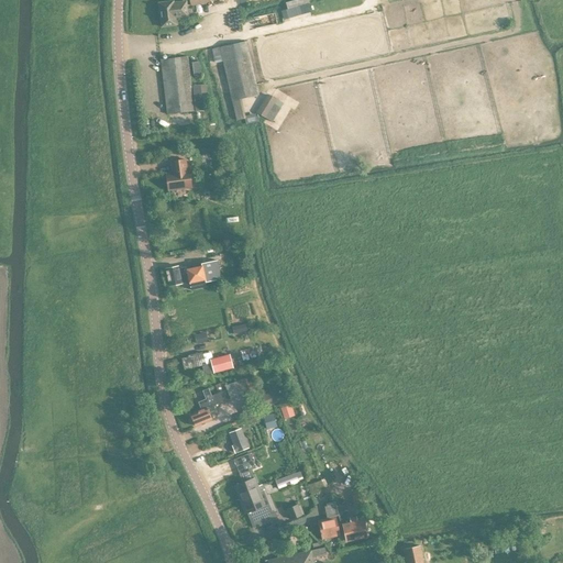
[(184,0),(157,2),(159,28),(176,25),(176,18),(187,17),(185,0),(184,0)]
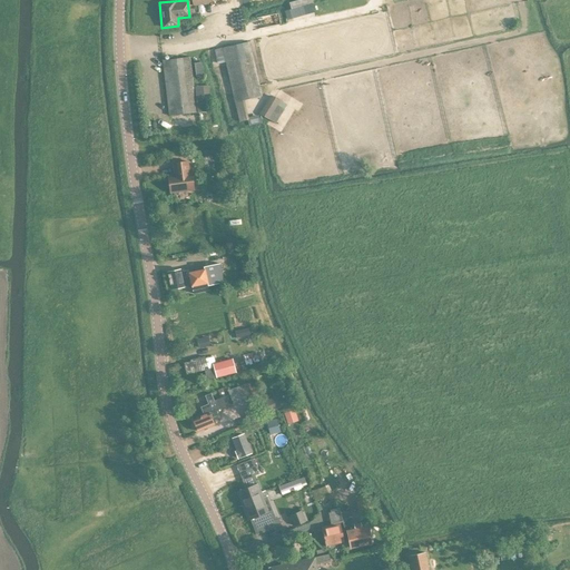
[(248,120),(243,99),(261,96),(248,43),(215,49),(217,64),(225,62),(238,123),(248,120)]
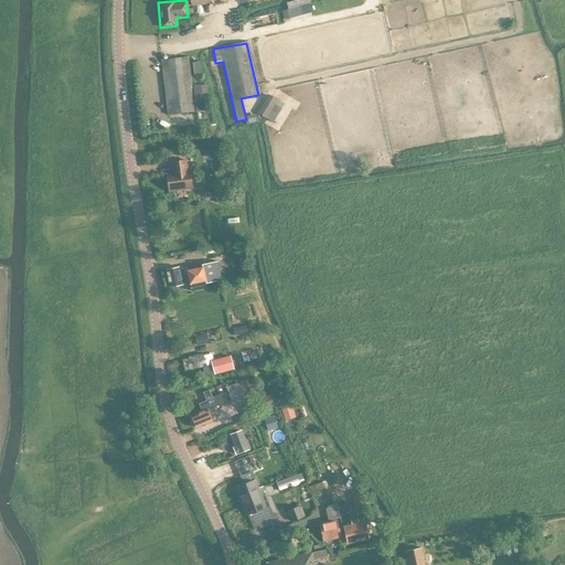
[(188,57),(187,57),(160,61),(167,115),(194,110),(188,57)]
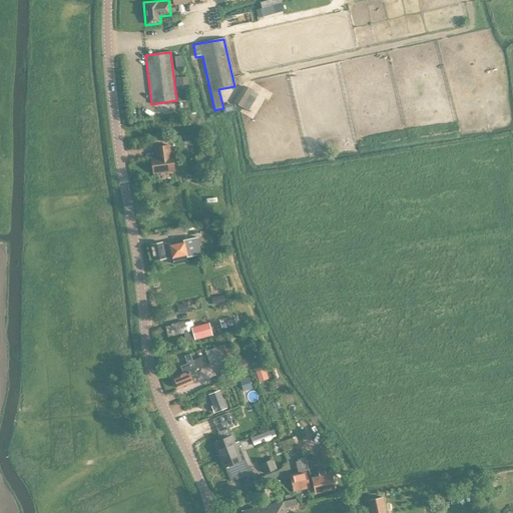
[(182,77),(174,78),(177,101),(184,100),(183,84),(187,84),(186,76),(182,77)]
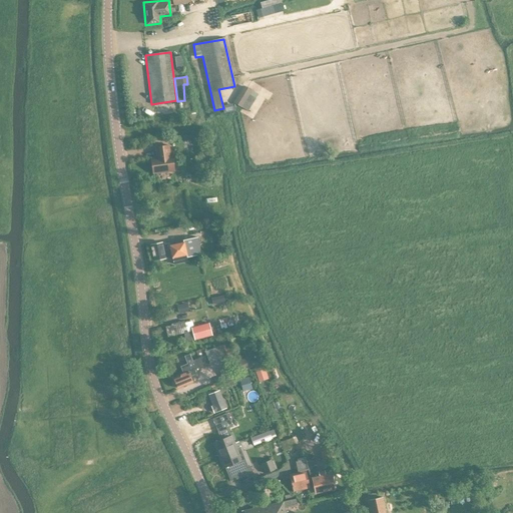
[(244,87),(234,103),(245,110),(255,94),(244,87)]
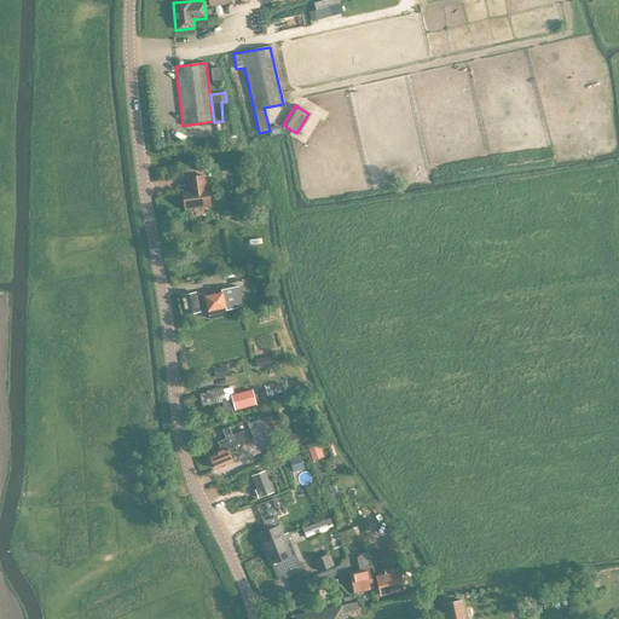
[(189,190),(181,191),(184,209),(209,206),(207,187),(204,189),(203,175),(187,178),(189,190)]
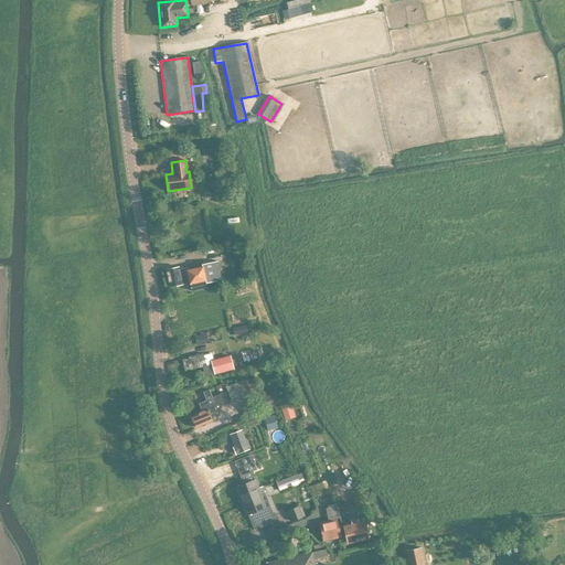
[(179,267),(166,269),(169,287),(182,285),(189,284),(191,291),(206,288),(205,283),(221,280),(221,279),(217,262),(202,265),(202,267),(187,270),(185,268),(179,269),(179,267)]
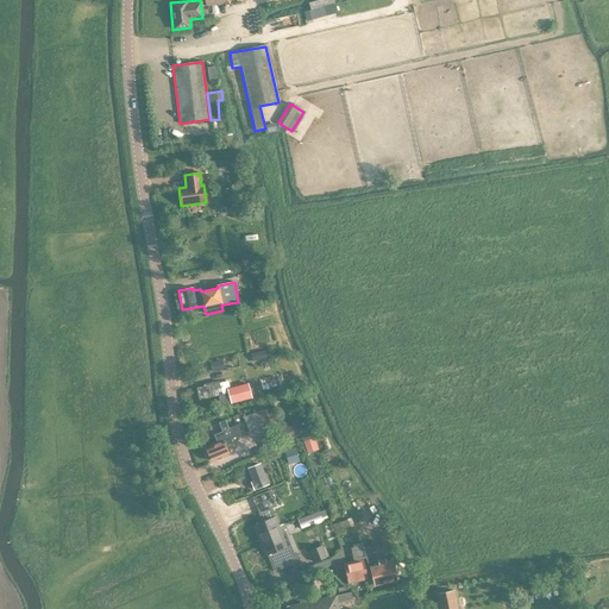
[(250,352),(252,360),(267,357),(264,349),(250,352)]
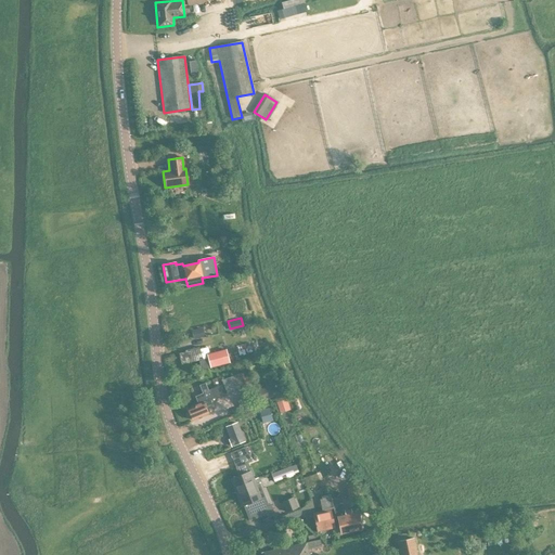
[(193,339),(205,336),(203,327),(191,331),(193,339)]
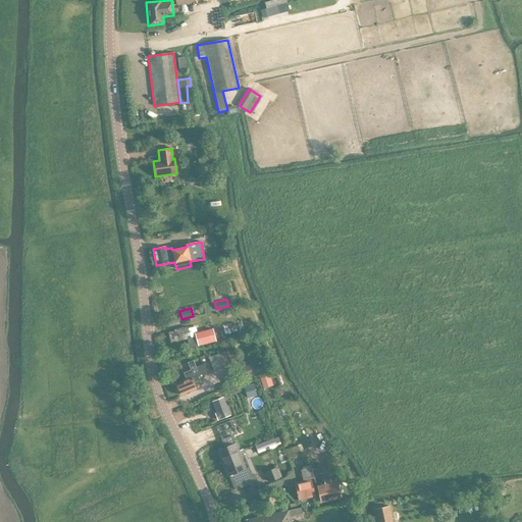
[(190,348),(215,341),(212,328),(189,334),(188,328),(187,326),(174,329),(174,331),(168,332),(170,343),(188,338),(190,348)]
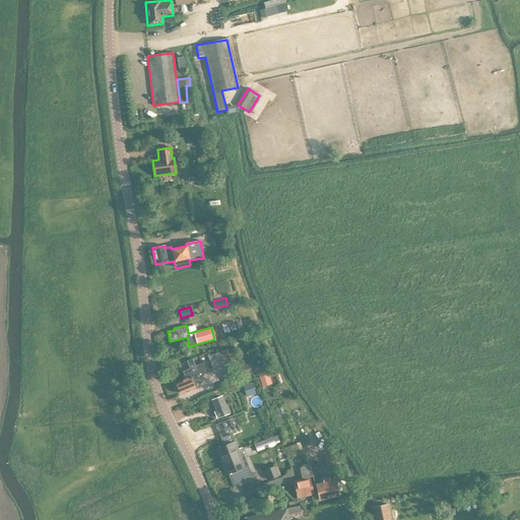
[(180,393),(195,387),(192,382),(199,379),(197,375),(199,374),(198,374),(212,369),(230,362),(224,350),(207,356),(206,353),(198,356),(201,364),(196,366),(195,366),(192,359),(186,361),(189,369),(183,372),(186,379),(176,383),(180,393)]
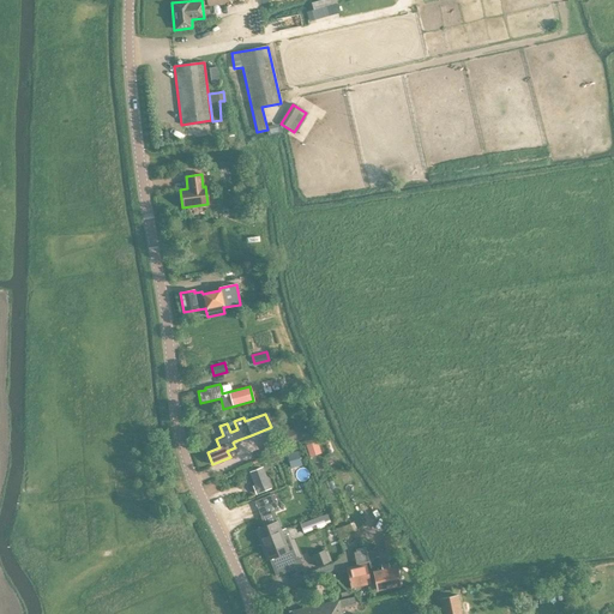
[(289,445),(304,438),(299,426),(283,432),(289,445)]
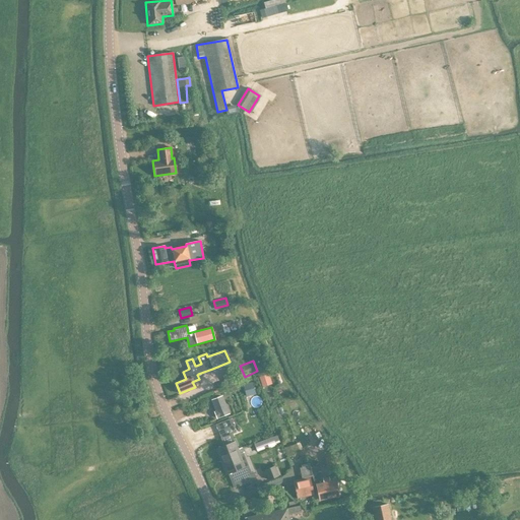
[(278,372),(272,374),(276,385),(281,383),(278,372)]
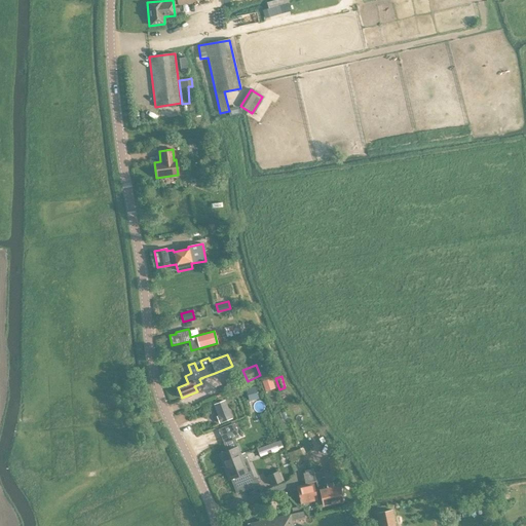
[(261,381),(265,391),(274,388),(270,378),(261,381)]
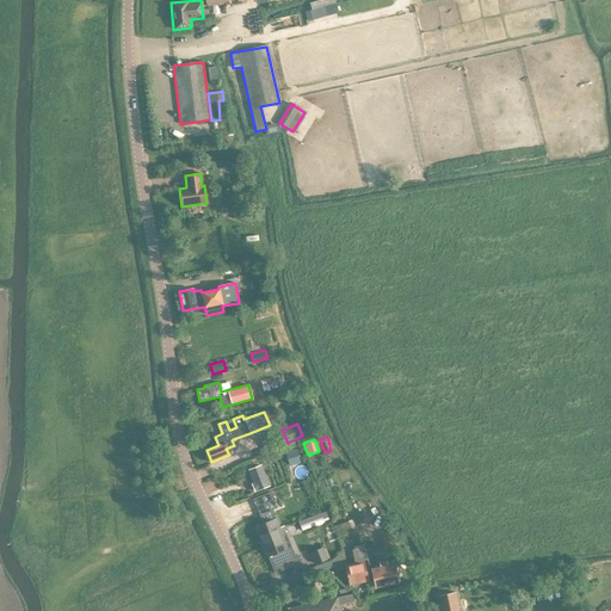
[(284,452),(289,467),(298,463),(295,449),(284,452)]
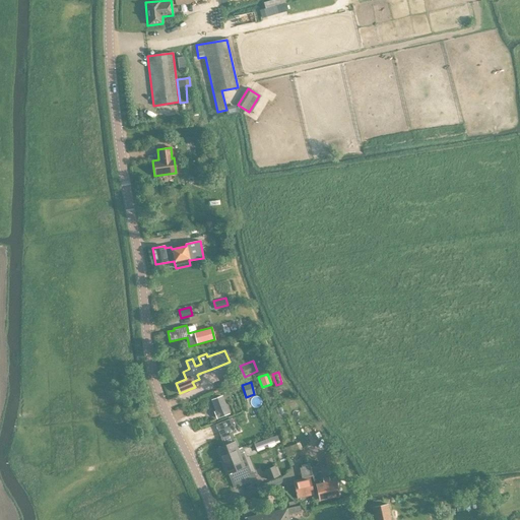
[(217,420),(229,415),(221,400),(210,405),(217,420)]
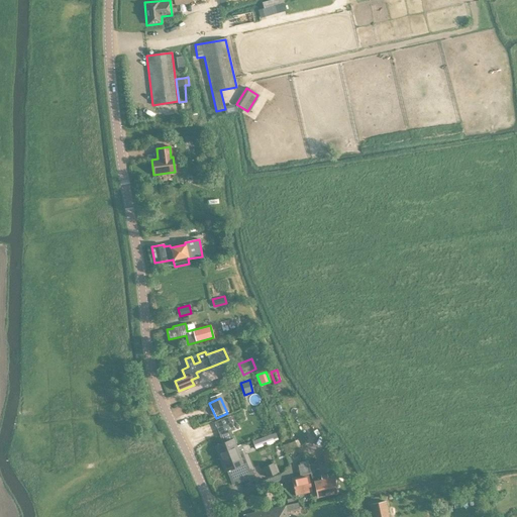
[(231,424),(231,423),(216,429),(219,435),(222,443),(215,446),(220,458),(231,453),(230,449),(235,447),(236,446),(233,439),(230,431),(234,429),(237,428),(235,422),(231,424)]
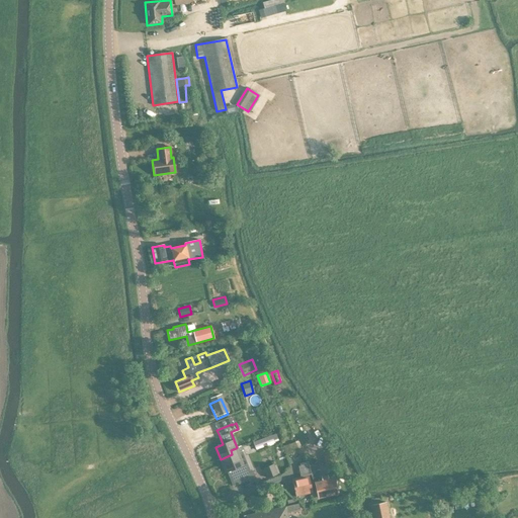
[(277,438),(275,434),(253,443),(256,450),(263,447),(262,444),(277,438)]
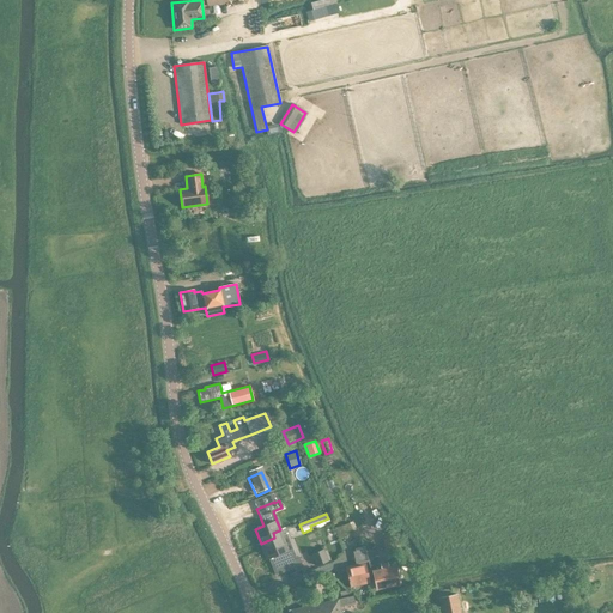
[(281,535),(279,530),(273,533),(274,538),(261,544),(267,559),(269,558),(275,575),(295,568),(296,571),(303,568),(298,558),(296,558),(293,559),(290,550),(287,550),(281,535)]
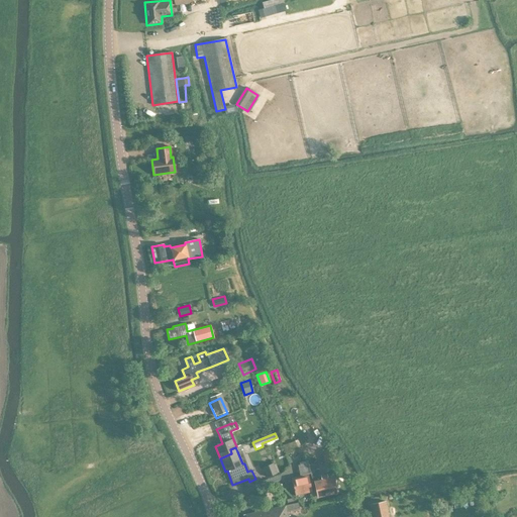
[(334,452),(322,455),(325,470),(337,467),(334,452)]
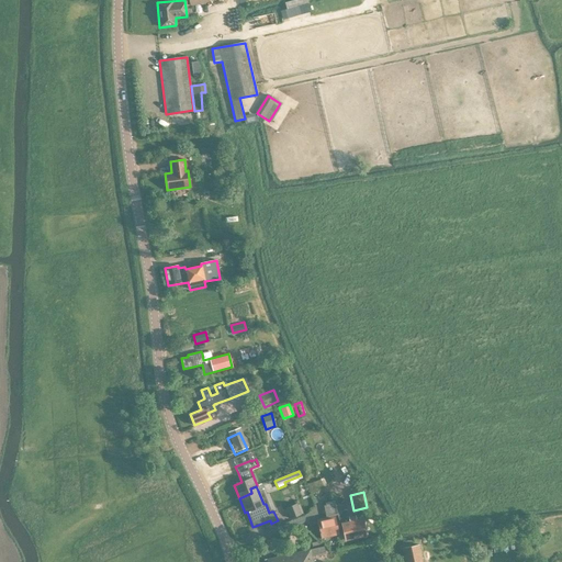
[(296,504),(287,508),(290,519),(301,515),(296,504)]
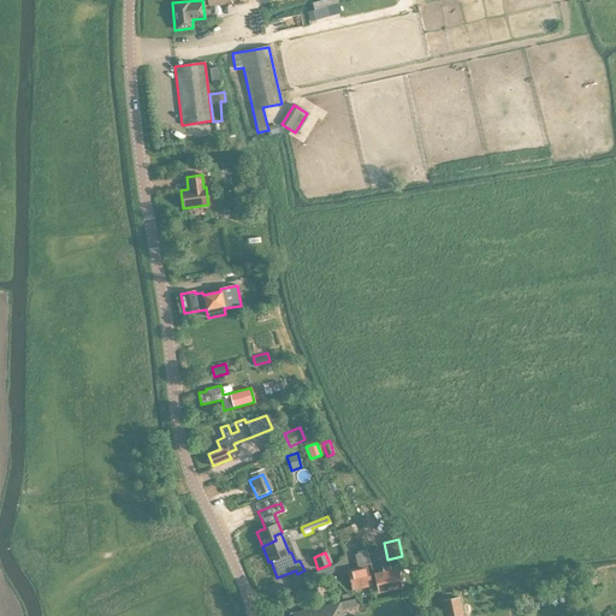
[(348,570),(351,590),(371,585),(367,567),(348,570)]
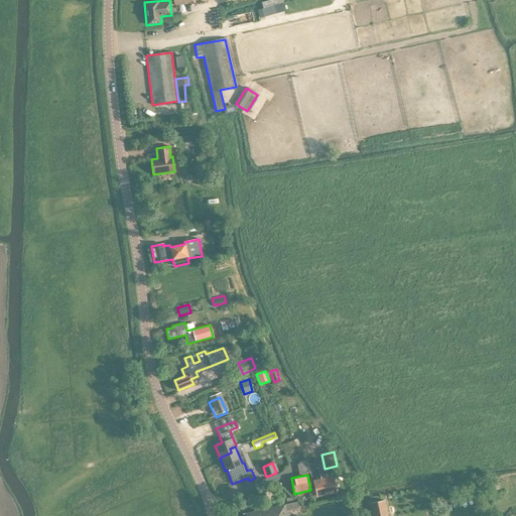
[(333,478),(313,482),(317,496),(336,491),(333,478)]
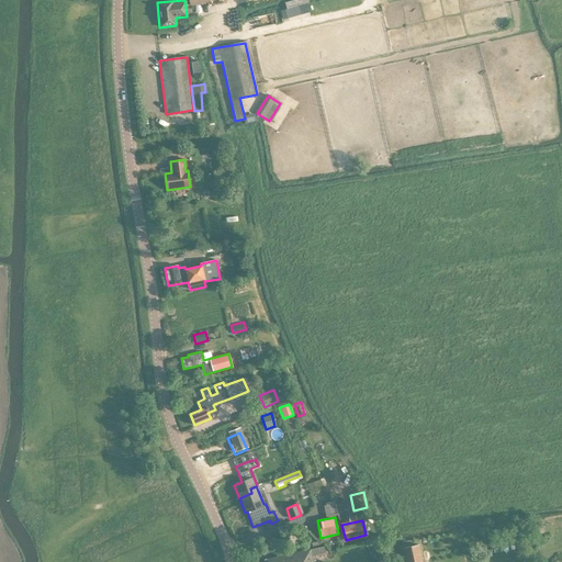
[(325,546),(311,548),(314,561),(327,559),(325,546)]
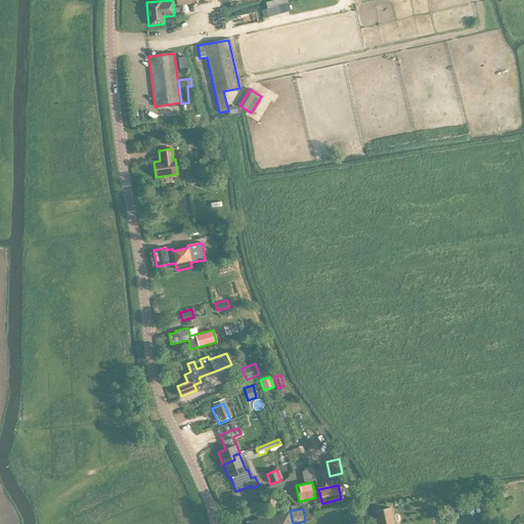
[(292,523),(289,512),(247,522),(247,523),(292,523)]
